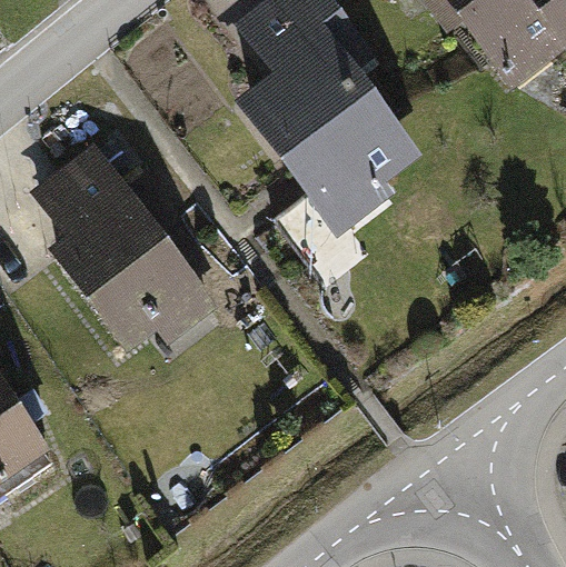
[(288,169),(308,196),(340,236),(398,191),(390,181),(426,153),(361,70),(379,57),(336,0),(265,0),(237,22),(276,72),(237,102),(288,169)]
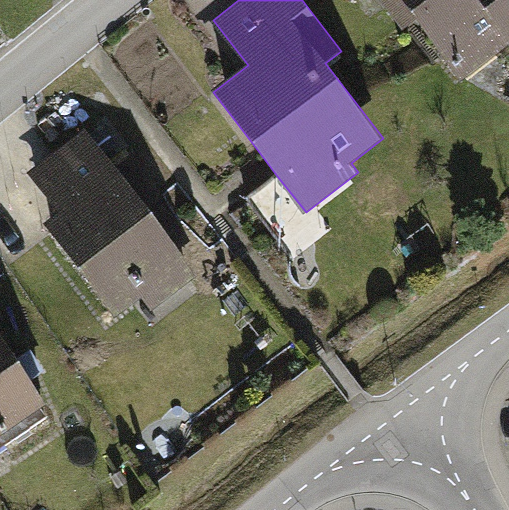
[(352,0),(353,1),(354,0),(383,0),(384,1),(405,29),(416,20),(462,80),(508,43),(508,15),(497,0),(352,0)]
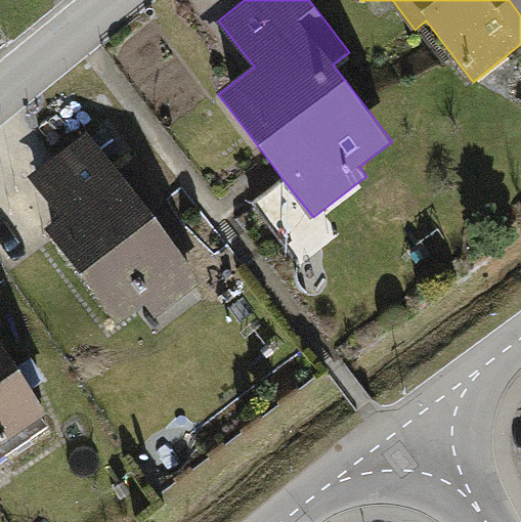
[(509,0),(520,15),(520,0),(509,0)]
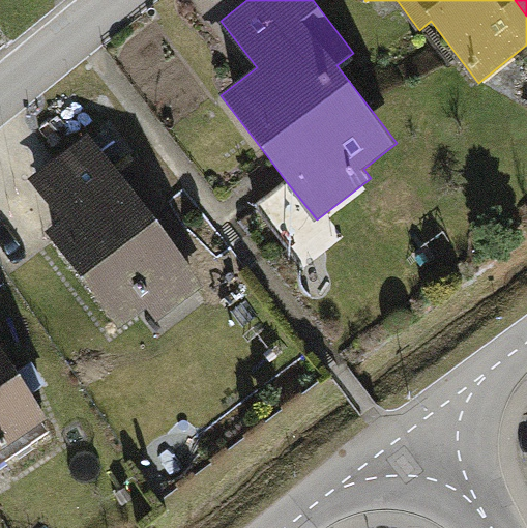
[(48,232),(120,326),(148,305),(159,320),(205,285),(88,133),(30,176),(63,220),(48,232)]
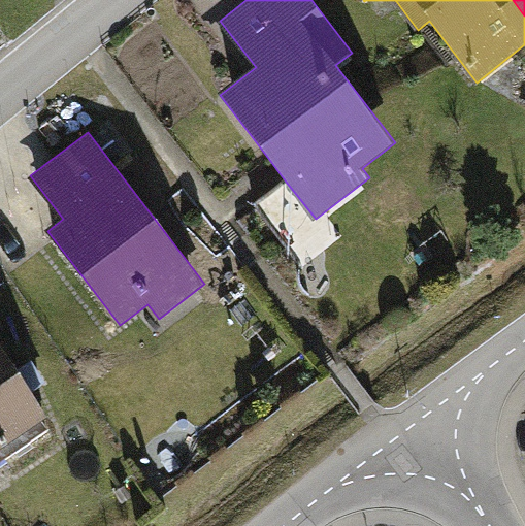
[(287,241),(316,219),(286,182),(258,203),(287,241)]
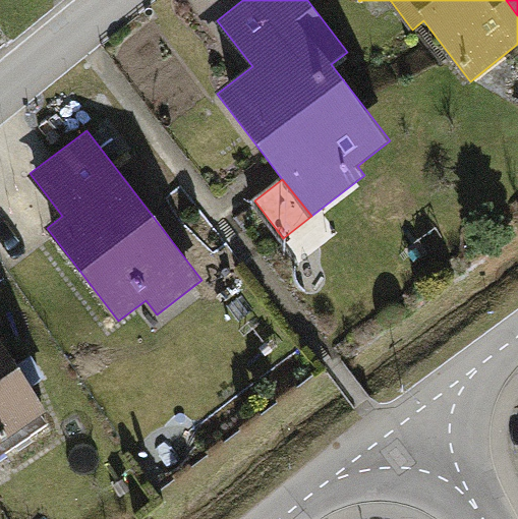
[(0,444),(49,413),(0,337),(0,444)]
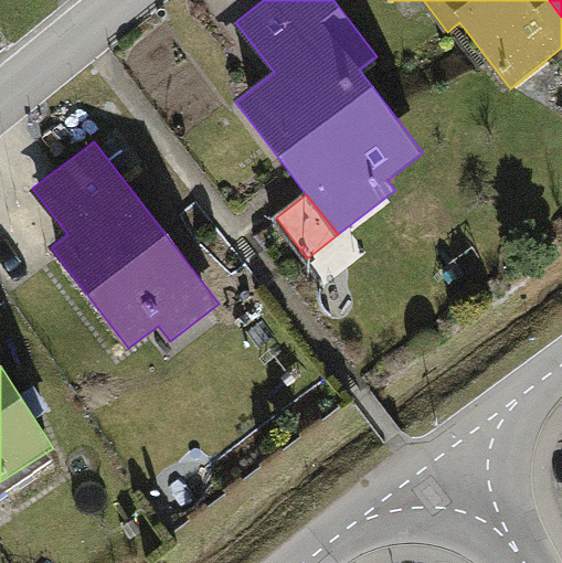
All buildings are outlined.
